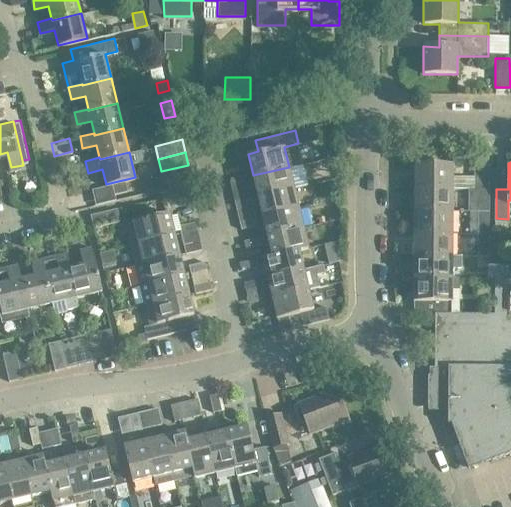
[(479,186),(490,186),(489,163),(475,163),(475,173),(475,186),(479,186)]
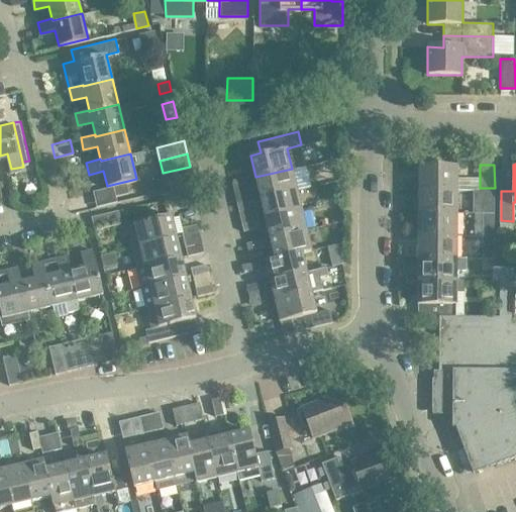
[(419,167),(418,189),(457,189),(457,167),(419,167)]
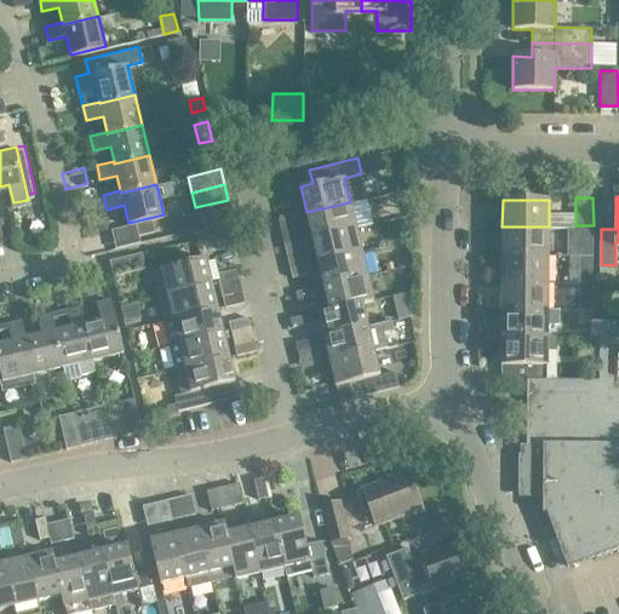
[(356,225),(350,202),(307,212),(313,236),(356,225)]
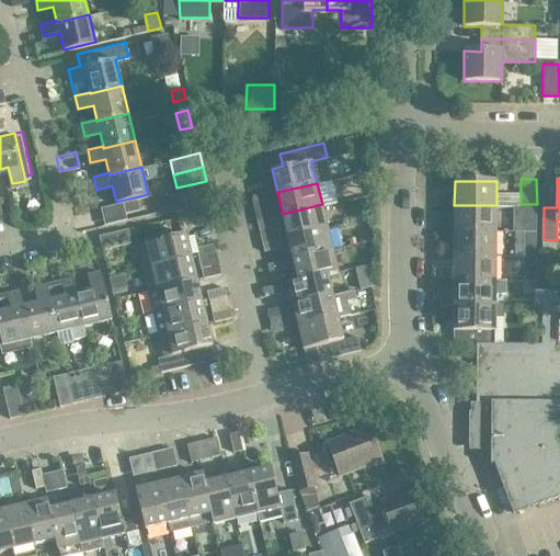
[(252,195),(254,204),(273,200),(271,191),(252,195)]
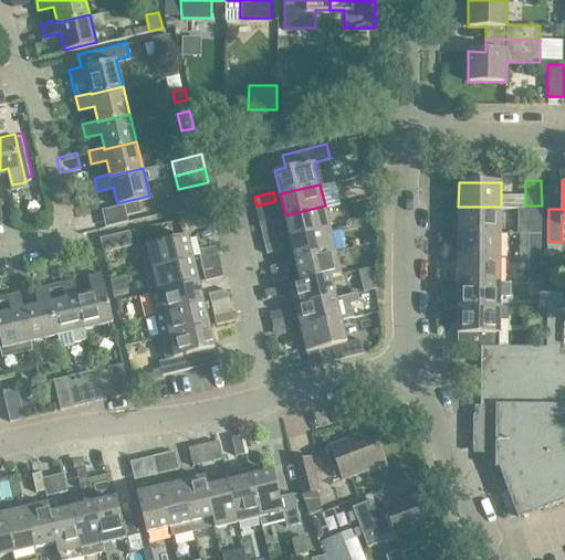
[(325,205),(285,215),(291,238),(331,228),(325,205)]
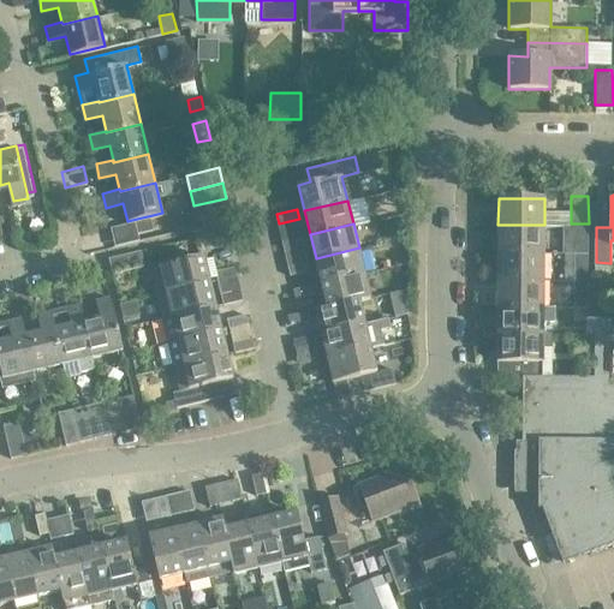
[(544,225),(498,225),(498,251),(544,252),(544,225)]
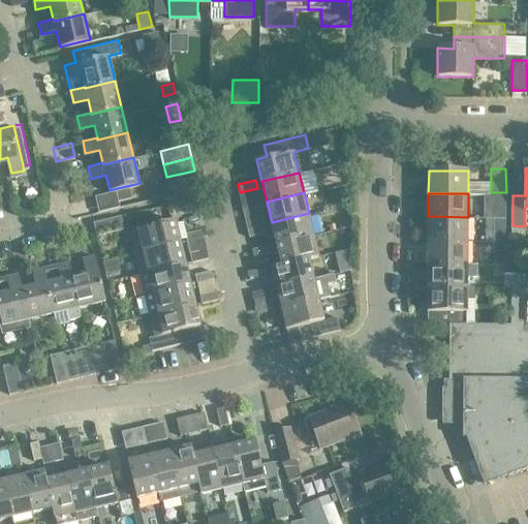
[(494,217),(505,218),(505,194),(494,194),(494,217)]
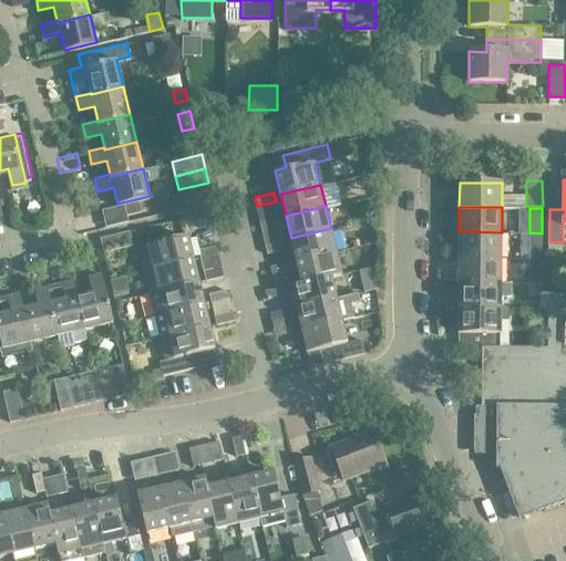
[(263,228),(280,224),(279,215),(260,219),(263,228)]
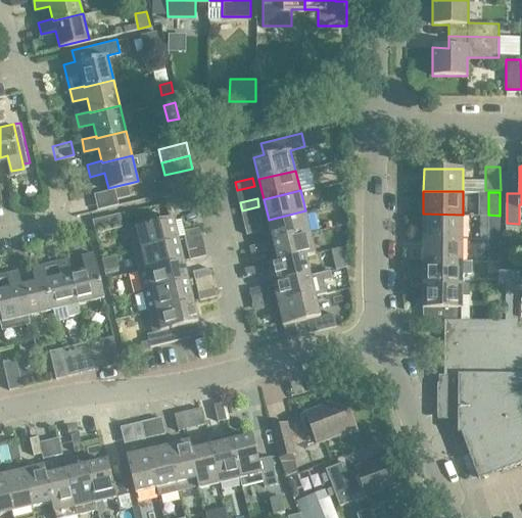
[(305,210),(269,220),(274,239),(311,231),(305,210)]
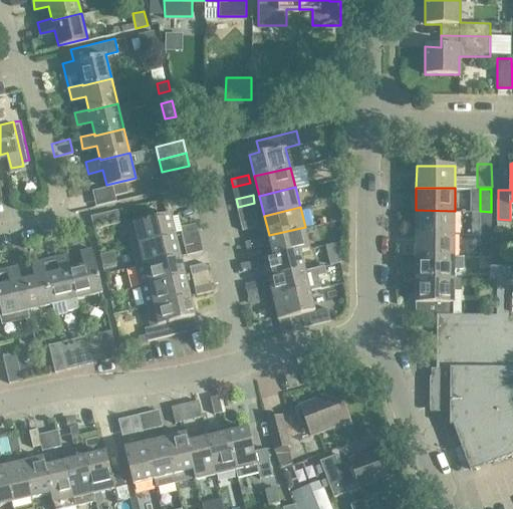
[(118,208),(91,214),(94,227),(120,221),(118,208)]
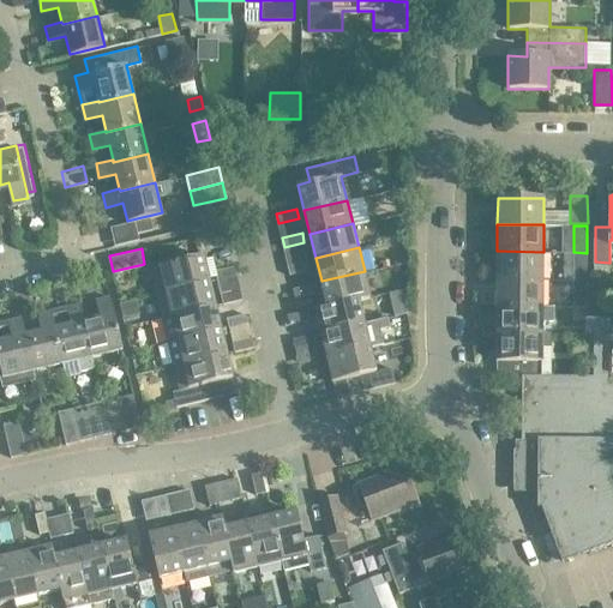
[(497,251),(497,278),(544,278),(544,252),(497,251)]
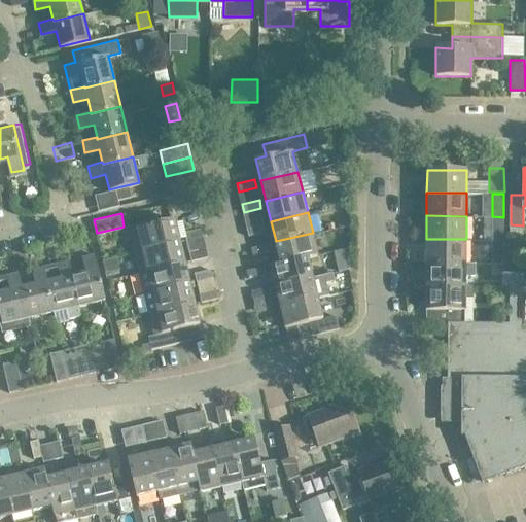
[(503,217),(492,216),(491,240),(504,240),(503,217)]
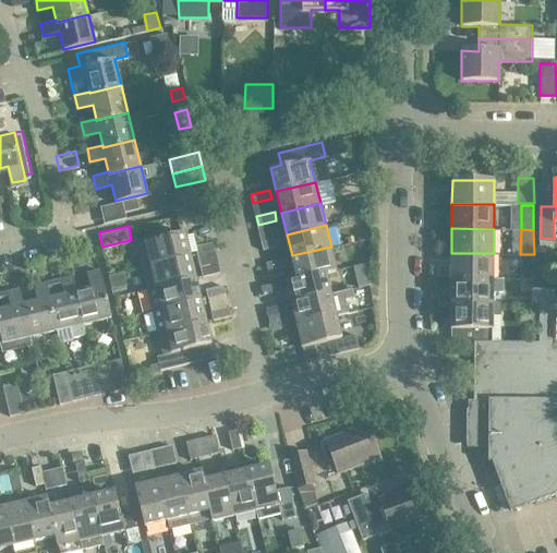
[(150,264),(191,254),(185,230),(144,240),(150,264)]
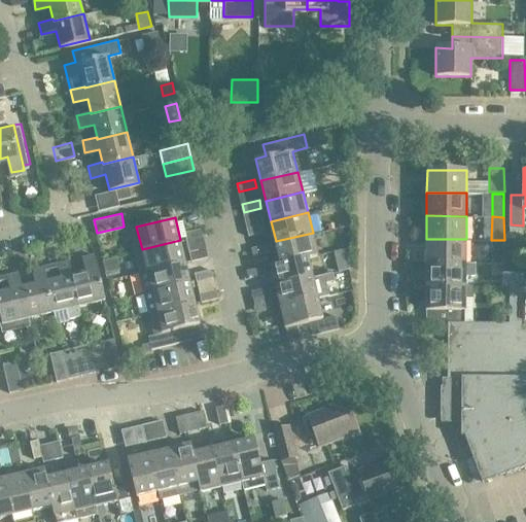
[(264,222),(247,227),(249,234),(266,231),(264,222)]
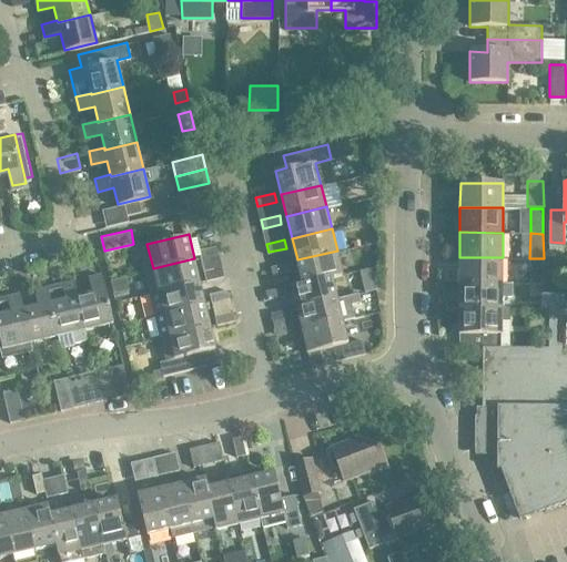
[(218,244),(200,248),(201,258),(220,254),(218,244)]
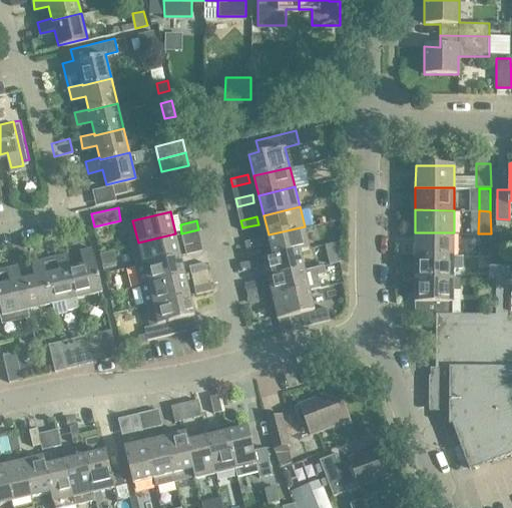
[(305,226),(269,234),(273,254),(273,256),(300,248),(300,249),(310,247),(305,226)]
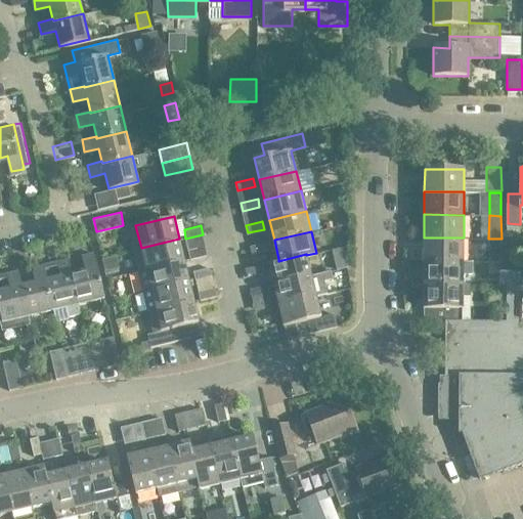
[(424,238),(424,260),(463,260),(464,238),(424,238)]
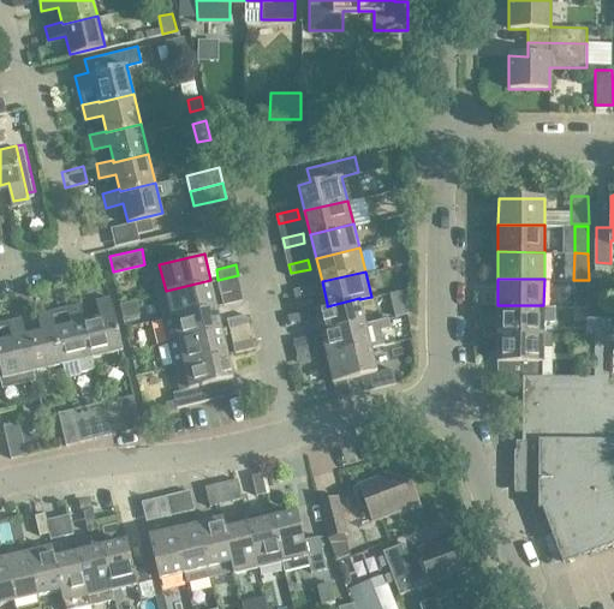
[(210,280),(166,291),(172,315),(216,304),(210,280)]
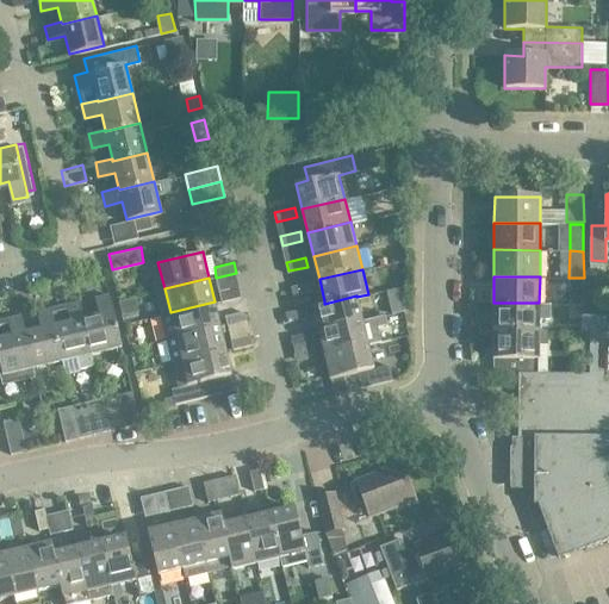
[(311,281),(292,285),(293,294),(314,291),(311,281)]
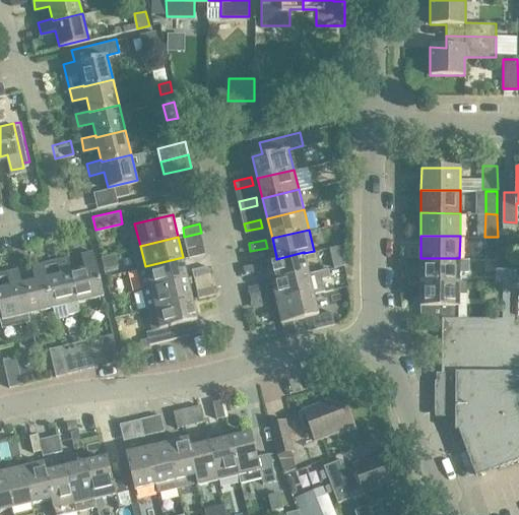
[(496,244),(485,243),(485,259),(496,259),(496,244)]
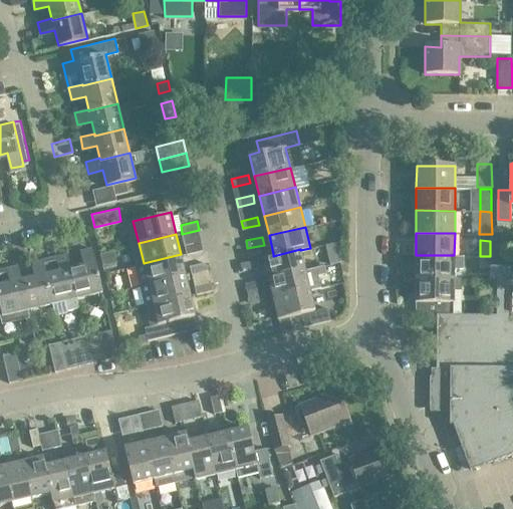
[(202,241),(186,245),(188,253),(204,249),(202,241)]
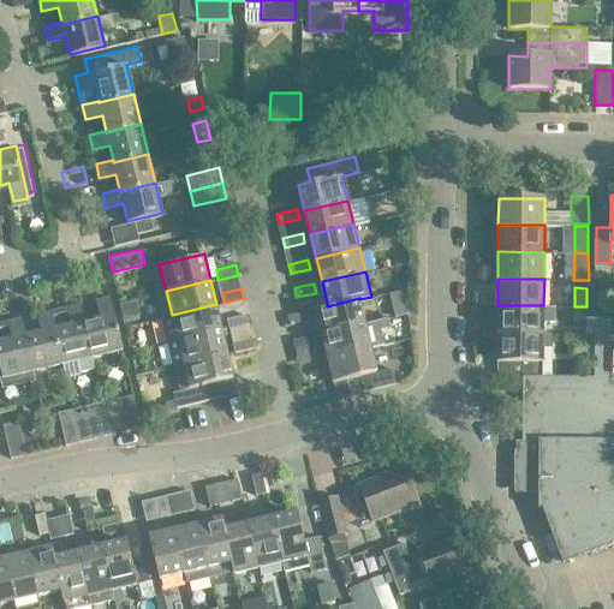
[(100,316),(84,320),(83,320),(91,354),(123,347),(118,328),(109,296),(95,299),(100,316)]
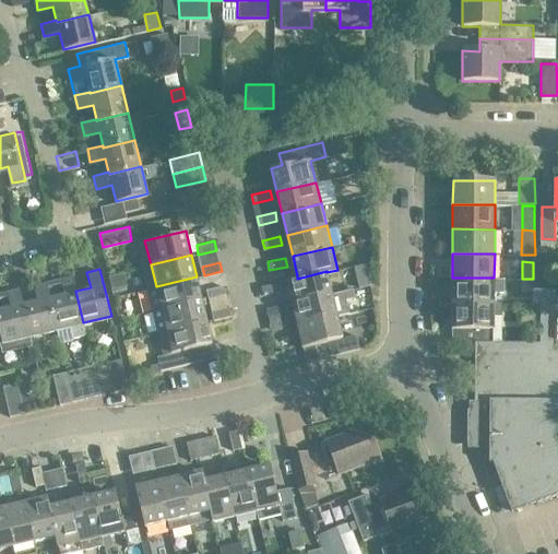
[(297,279),(297,277),(286,280),(292,303),(332,293),(327,272),(327,271),(297,279)]
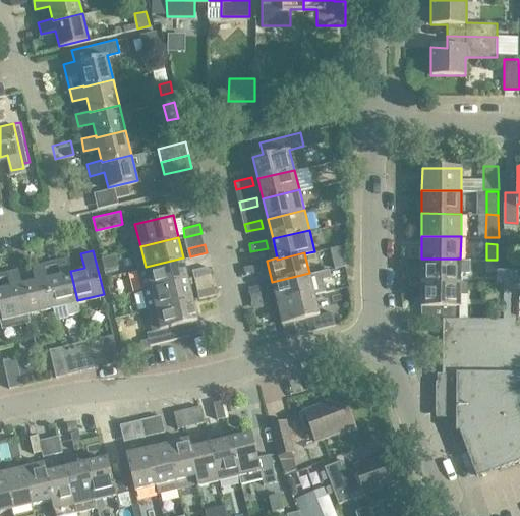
[(59,274),(47,277),(45,277),(52,306),(77,300),(70,271),(71,271),(68,256),(56,260),(59,274)]
